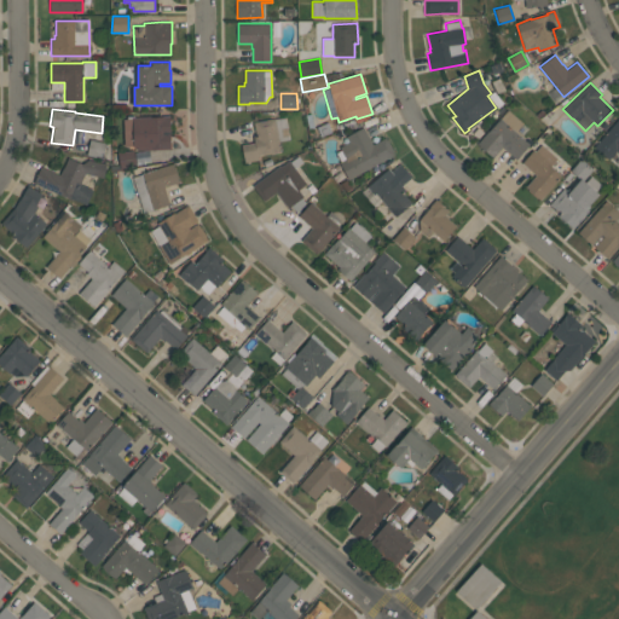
[(516,160),(502,146),(492,157),(476,144),(489,131),(508,110),(522,123),(516,131),(521,134),(520,137),(530,145),(516,160)]
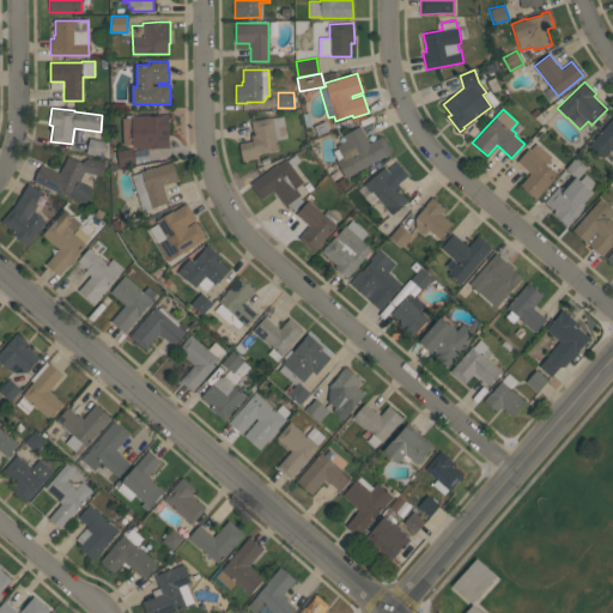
[(122,119),(131,117),(131,116),(168,114),(170,147),(137,149),(132,145),(123,145),(122,119)]
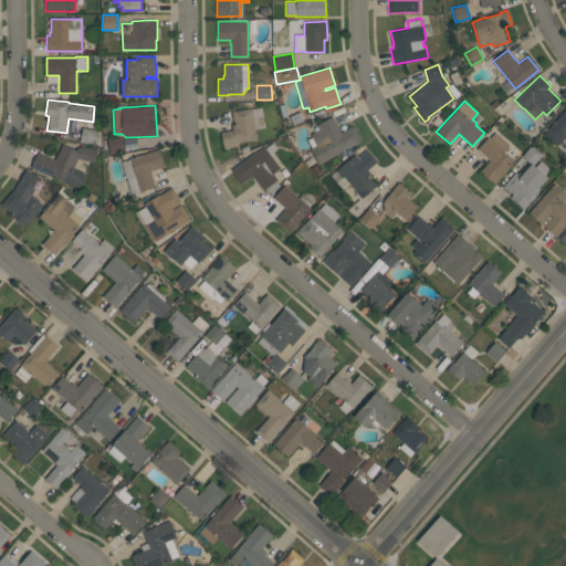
[(264,127),(255,129),(257,138),(237,142),(237,146),(223,148),(221,133),(232,130),(231,124),(233,124),(231,112),(251,108),(261,107),(264,127)]
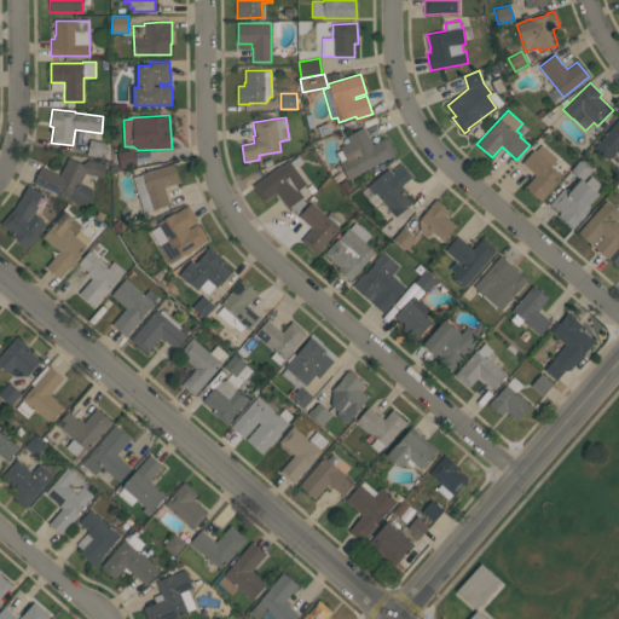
[(618,152),(617,151),(608,158),(594,146),(618,119),(618,152)]
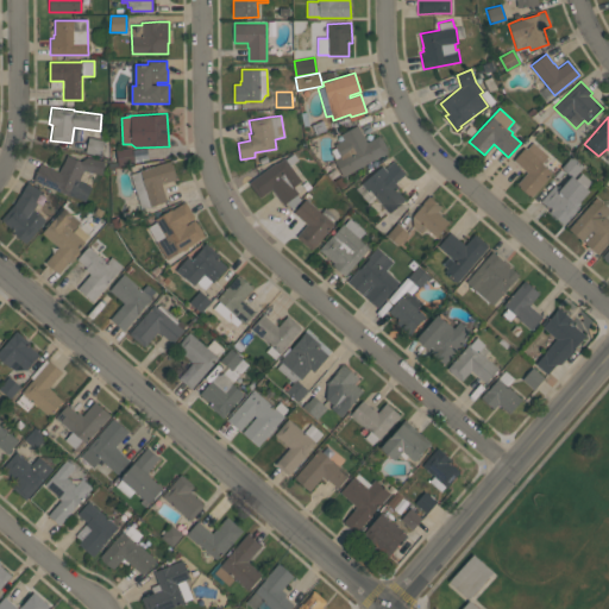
[(388,152),(343,176),(334,159),(336,159),(331,150),(336,148),(334,144),(344,139),(340,135),(358,125),(366,142),(380,136),(381,138),(382,138),(387,148),(387,149),(388,152)]
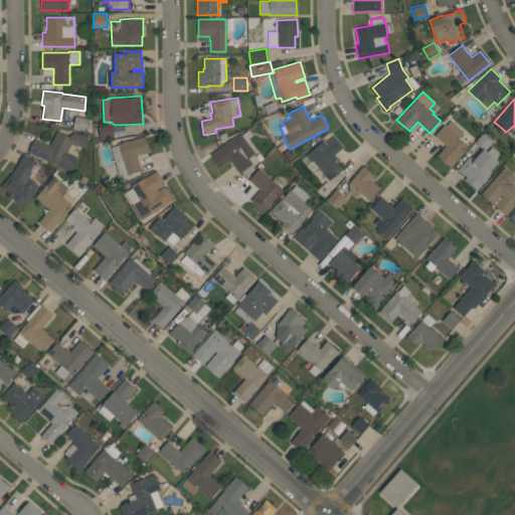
[(86,132),(72,130),(74,116),(88,119),(86,132)]
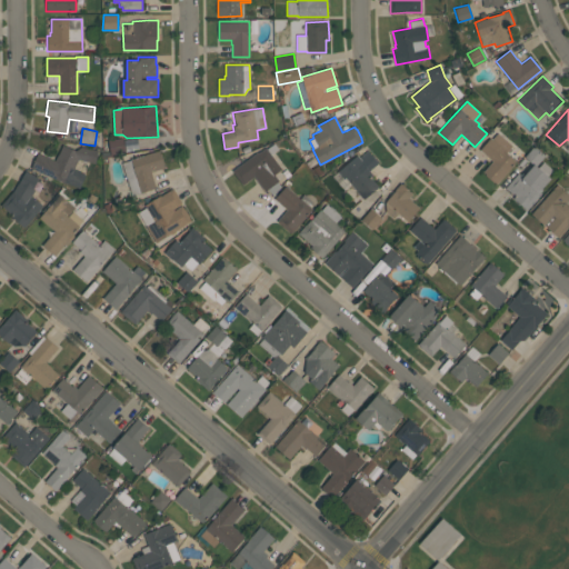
[(479,150),(490,138),(492,139),(497,132),(512,146),(507,152),(517,161),(497,183),(495,181),(493,182),(485,175),(486,173),(483,171),(492,161),(479,150)]
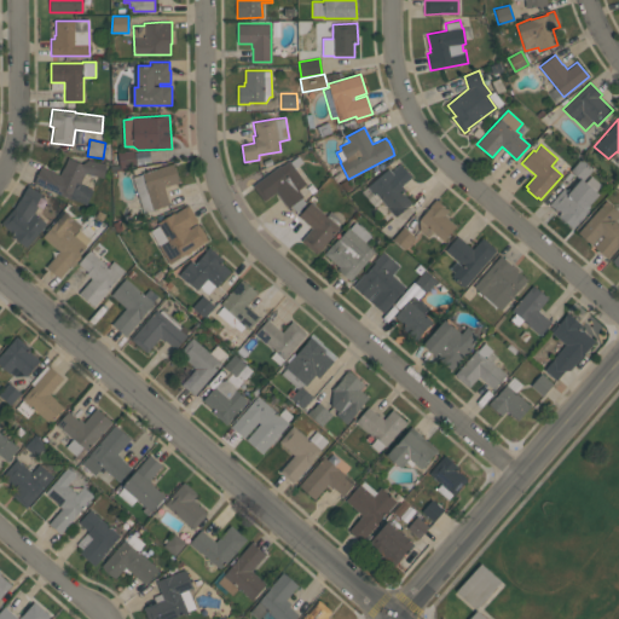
[(121,168),(117,152),(133,150),(137,166),(121,168)]
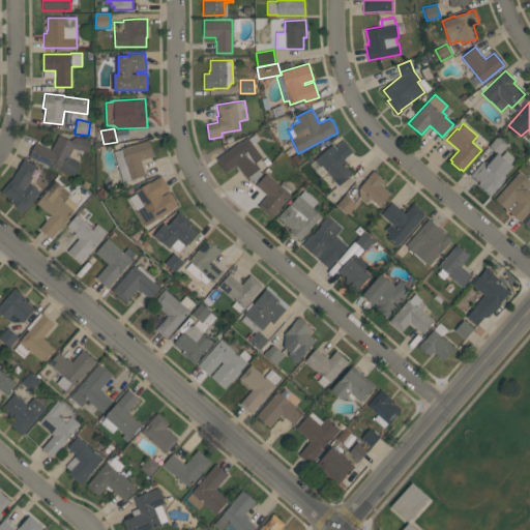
[(254,182),(249,176),(246,178),(236,165),(226,172),(216,158),(239,142),(239,143),(247,137),(248,139),(256,134),(260,139),(253,144),(262,157),(256,163),(260,169),(258,170),(261,174),(254,182)]
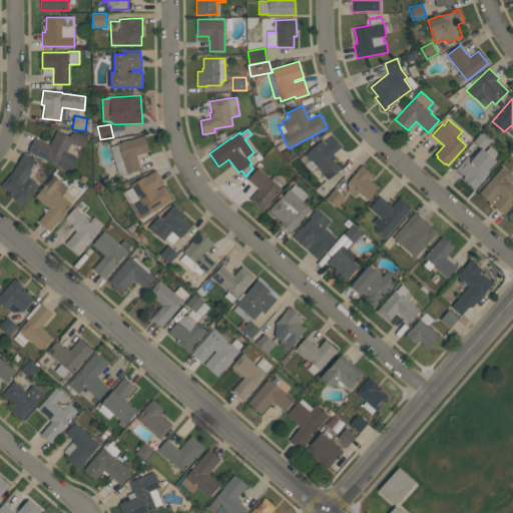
[(70,143),(66,152),(77,157),(72,169),(61,165),(60,166),(28,152),(34,138),(50,145),(56,130),(68,135),(73,132),(88,136),(86,146),(70,143)]
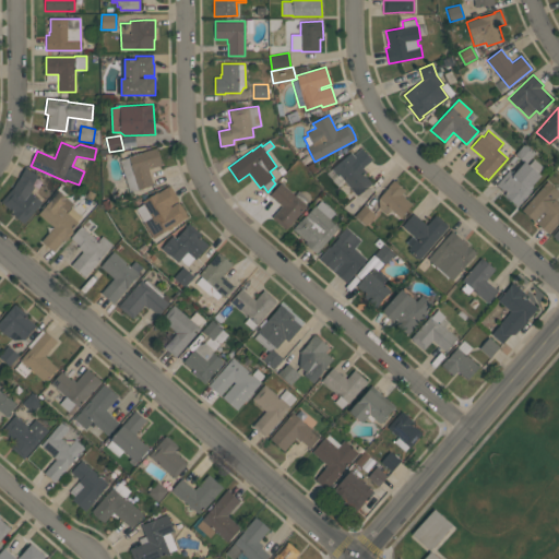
[(525,143),(536,153),(526,163),(525,161),(524,162),(515,154),(525,143)]
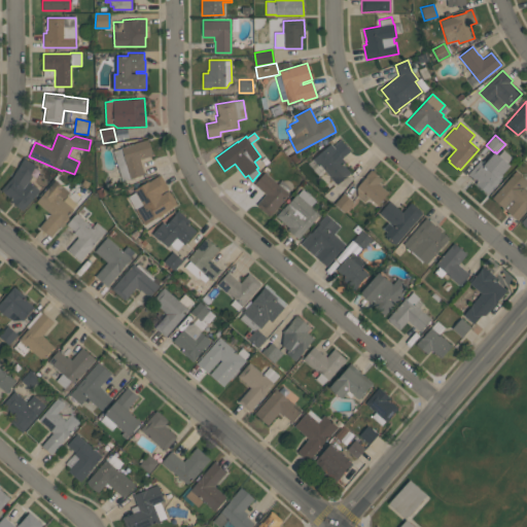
[(140,160),(144,174),(131,179),(130,178),(123,180),(113,150),(121,148),(120,147),(147,139),(152,155),(140,160)]
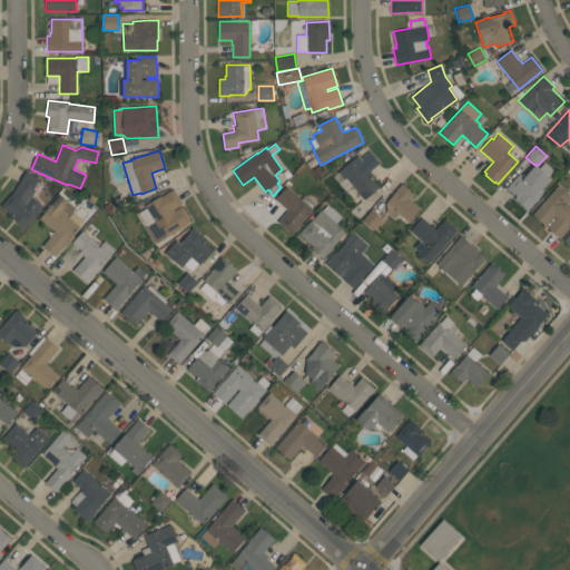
[(333,176),(357,155),(360,157),(369,150),(379,163),(370,170),(373,176),(372,177),(380,187),(364,200),(351,185),(345,190),(333,176)]
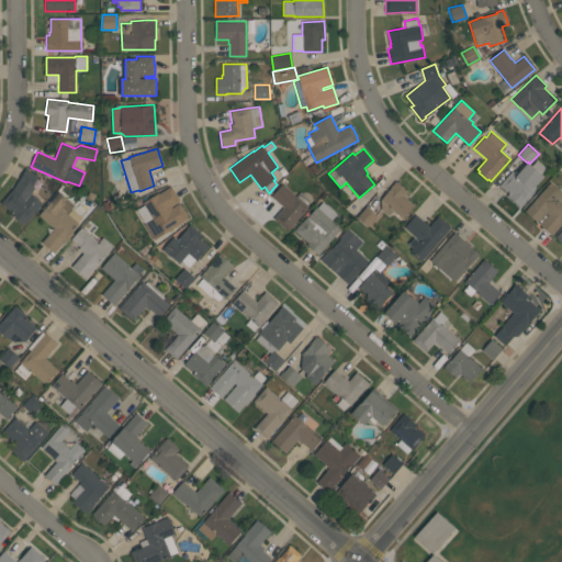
[(520,208),(507,195),(508,193),(499,186),(512,171),(516,175),(527,163),(528,161),(529,164),(531,166),(537,160),(546,168),(541,173),(544,176),(534,189),(536,191),(520,208)]
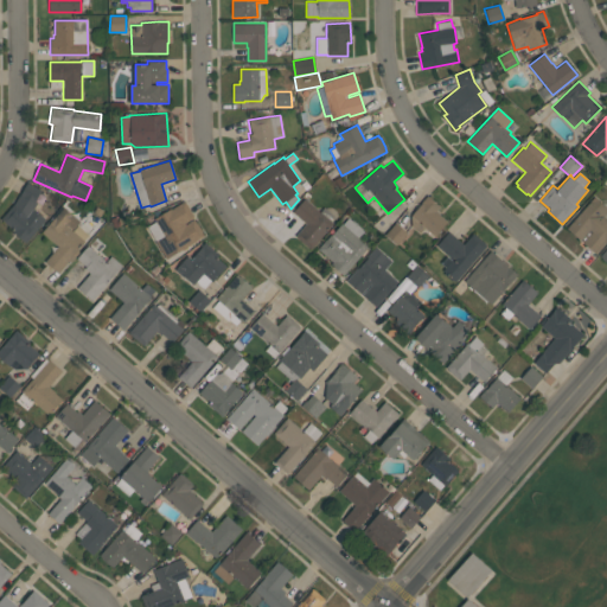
[(14,203),(19,195),(20,195),(27,183),(42,190),(34,202),(37,203),(33,209),(45,219),(25,242),(12,230),(12,229),(1,219),(14,203)]
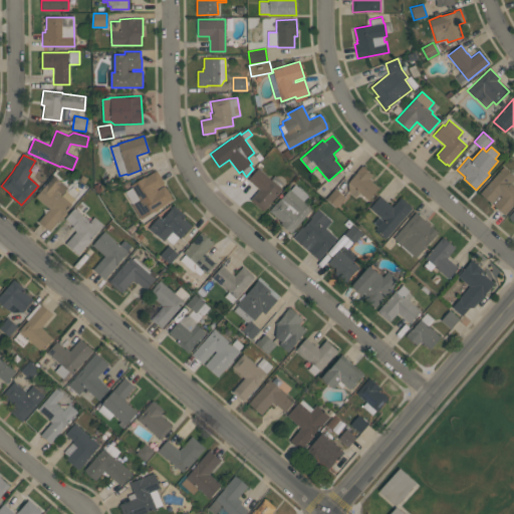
[(359,192),(355,197),(348,191),(347,184),(348,183),(347,182),(357,171),(362,165),(373,175),(369,179),(371,181),(378,188),(367,200),(359,192)]
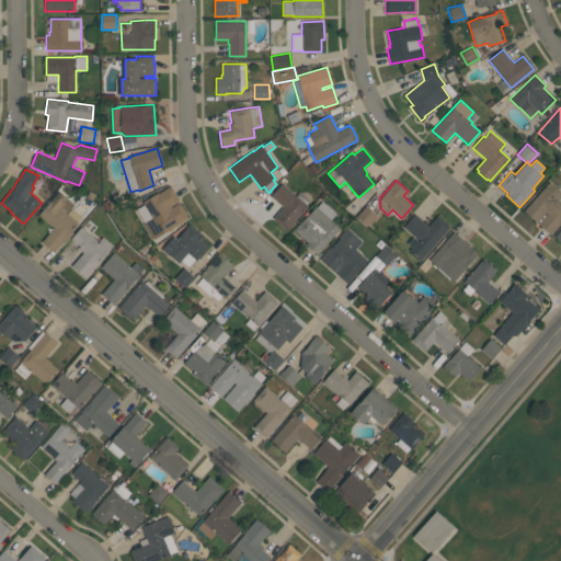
[(550,235),(524,210),(549,182),(560,192),(560,196),(557,201),(560,204),(560,221),(559,225),(550,235)]
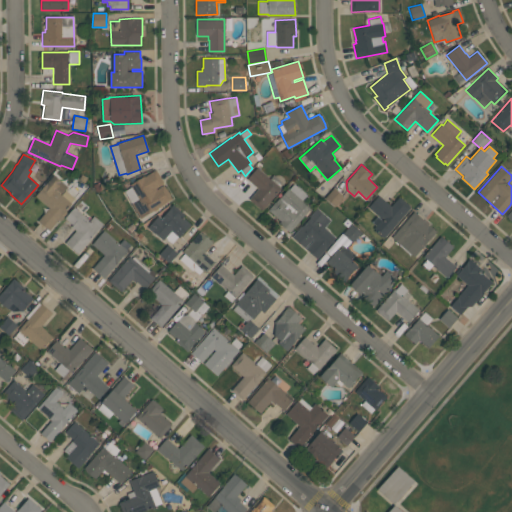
[(249,199),(258,189),(247,179),(257,167),(281,188),(262,210),(249,199)]
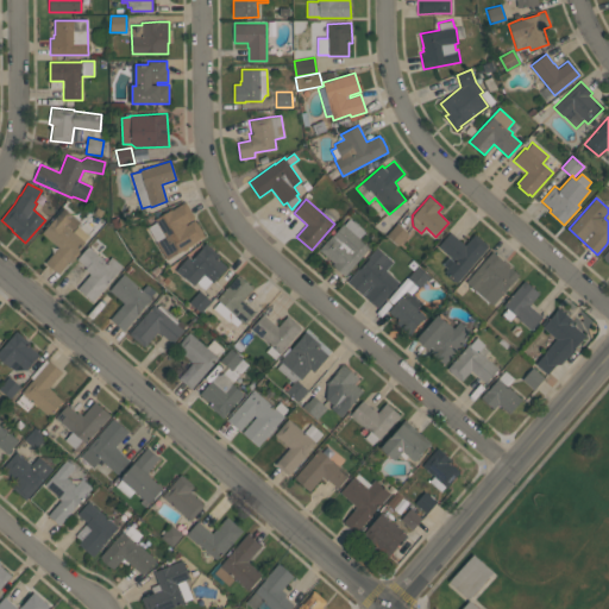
[(148,227),(156,221),(155,219),(171,208),(171,209),(186,201),(195,218),(184,224),(186,226),(195,220),(196,224),(198,224),(203,232),(202,233),(205,237),(187,248),(187,249),(183,251),(182,250),(167,259),(156,242),(157,242),(148,227)]
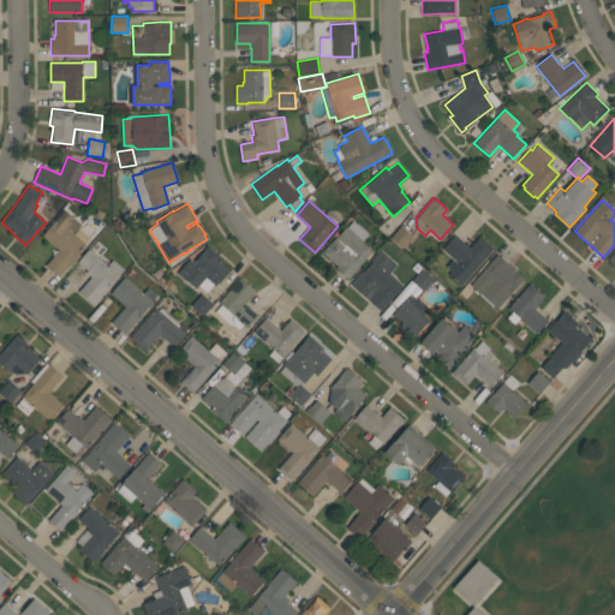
[(42,236),(64,209),(81,225),(78,228),(89,238),(84,243),(85,244),(75,257),(75,258),(59,276),(46,264),(59,250),(42,236)]
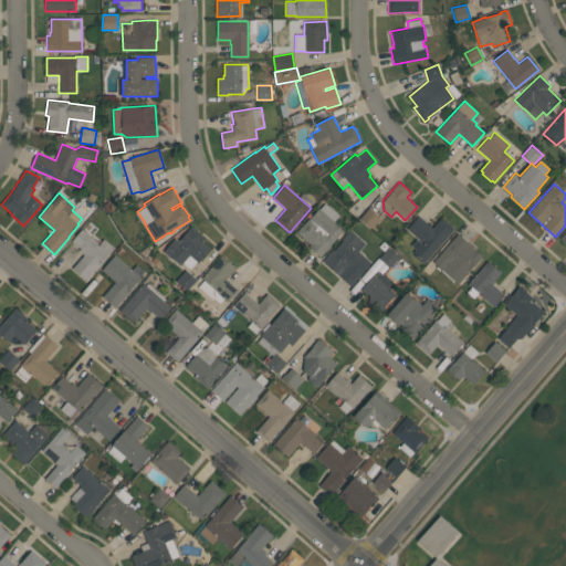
[(334,223),(343,230),(341,232),(343,233),(337,239),(336,238),(320,257),(308,247),(311,244),(296,231),(301,227),(302,227),(308,218),(310,219),(318,208),(320,209),(325,202),(339,216),(334,221),(335,222),(334,223)]
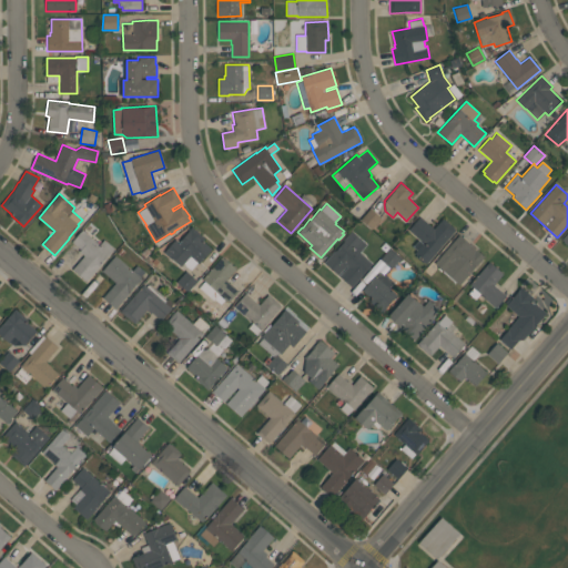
[(371,209),(381,219),(372,229),(361,219),(371,209)]
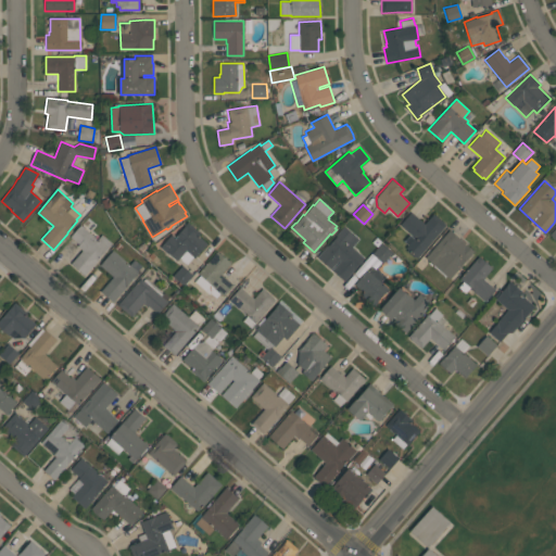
[(425,224),(433,214),(445,225),(417,257),(405,248),(414,238),(400,225),(411,212),(425,224)]
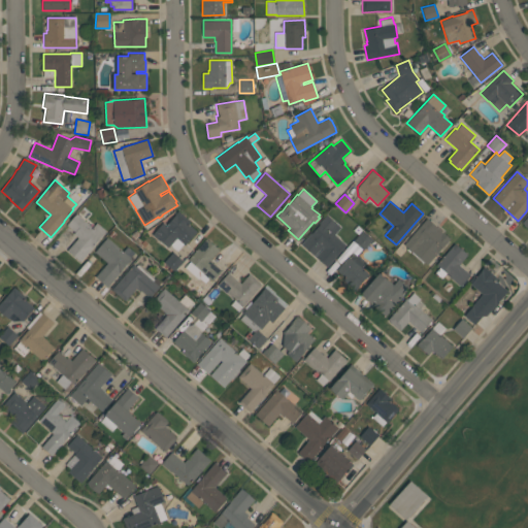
[(176,237),(168,246),(160,239),(159,240),(153,234),(163,222),(167,225),(176,215),(175,213),(178,210),(191,221),(189,224),(197,231),(185,244),(176,237)]
